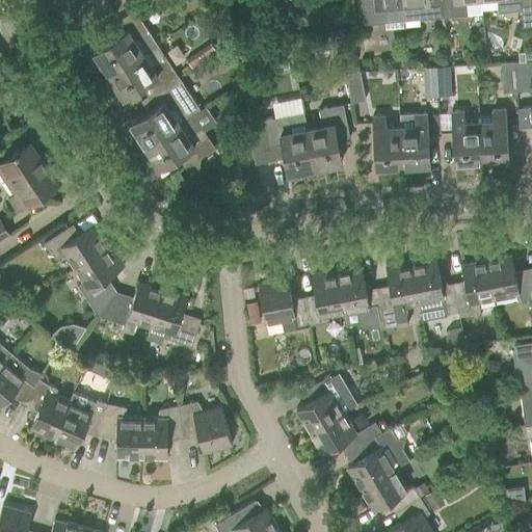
[(384,29),(403,27),(403,20),(400,0),(361,0),(363,17),(363,24),(384,22),(384,29)]
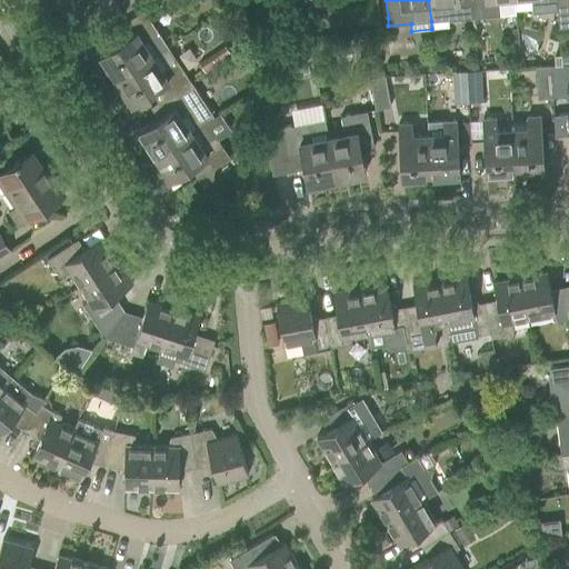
[(428,0),(431,21),(473,18),(471,0),(428,0)]
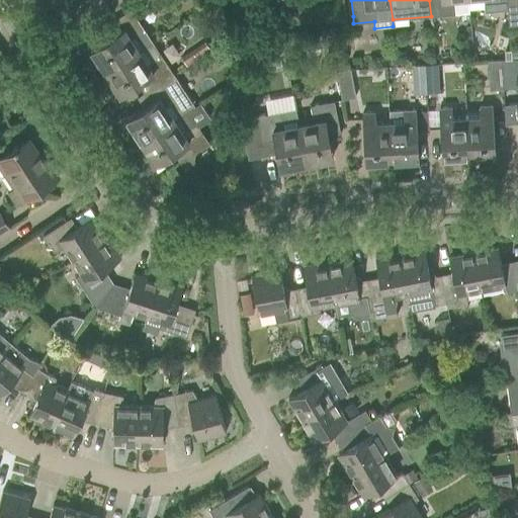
[(429,0),(431,16),(454,14),(452,0),(429,0)]
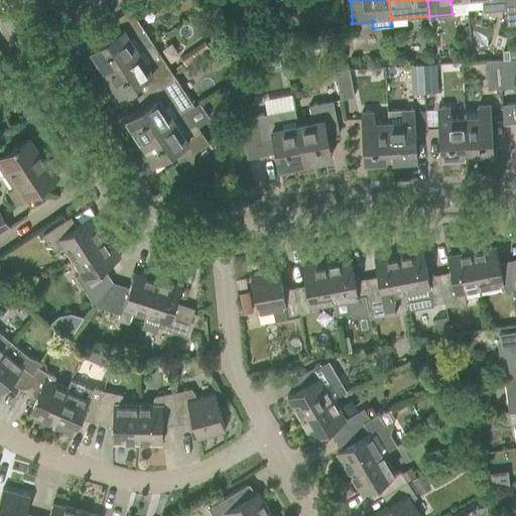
[(481,0),(482,11),(505,9),(504,0),(481,0)]
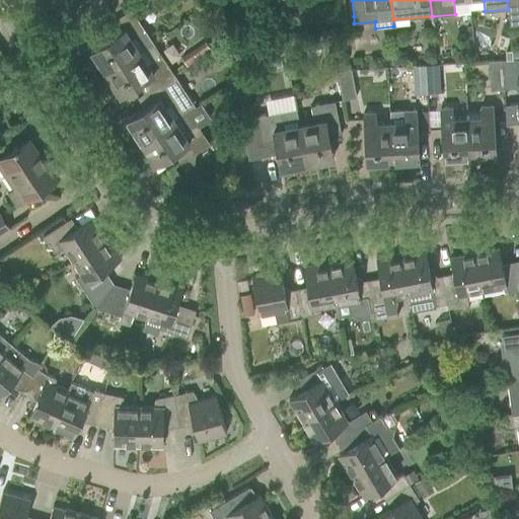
[(518,0),(507,0),(508,9),(510,25),(518,23),(518,0)]
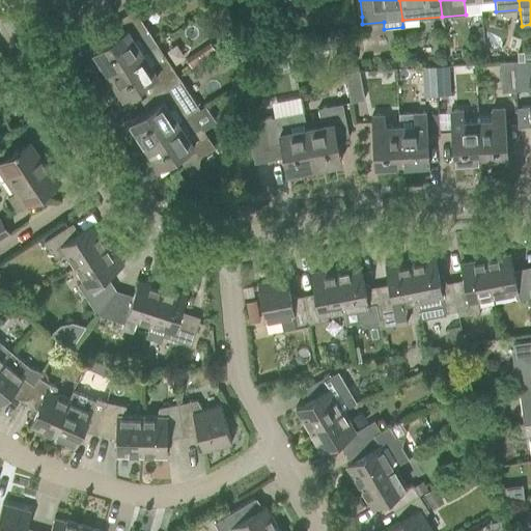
[(93,51),(108,74),(156,43),(134,9),(111,24),(117,34),(93,51)]
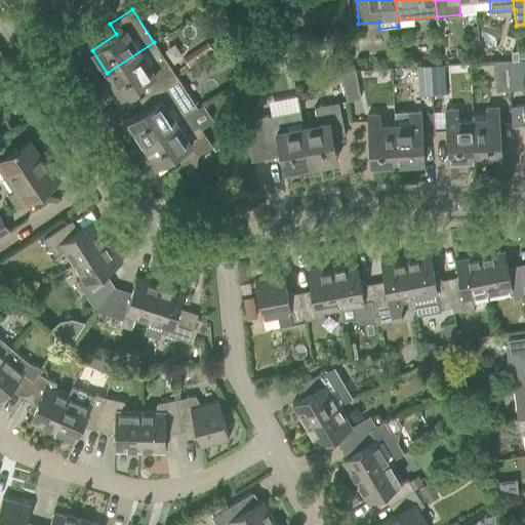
[(223,25),(233,36),(239,31),(229,19),(223,25)]
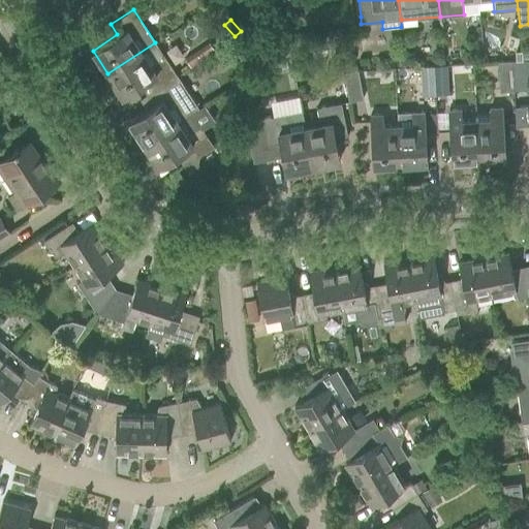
[(289,39),(279,40),(280,51),(290,51),(290,48),(289,39)]
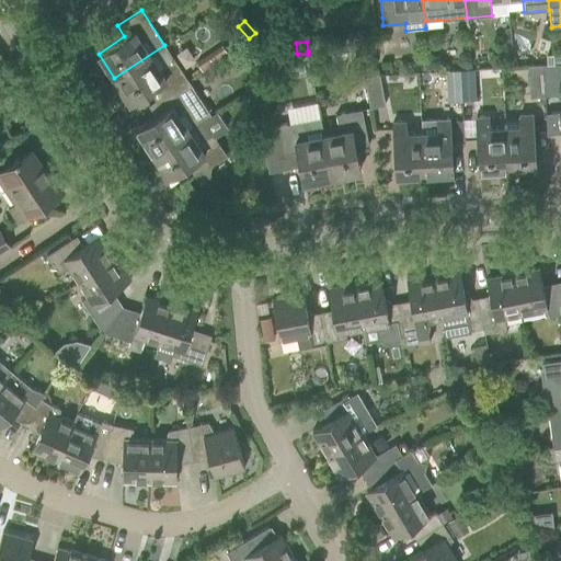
[(114,78),(130,102),(156,84),(163,95),(179,84),(187,80),(164,45),(114,78)]
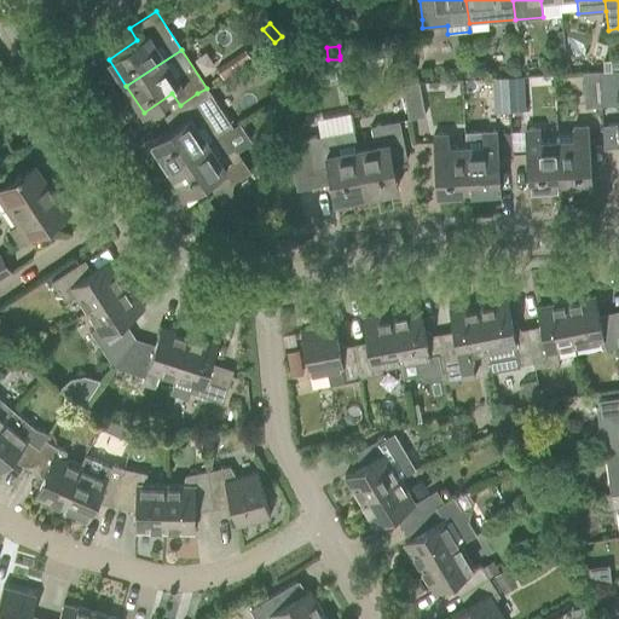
[(354,55),(340,56),(340,59),(341,70),(348,70),(356,62),(354,55)]
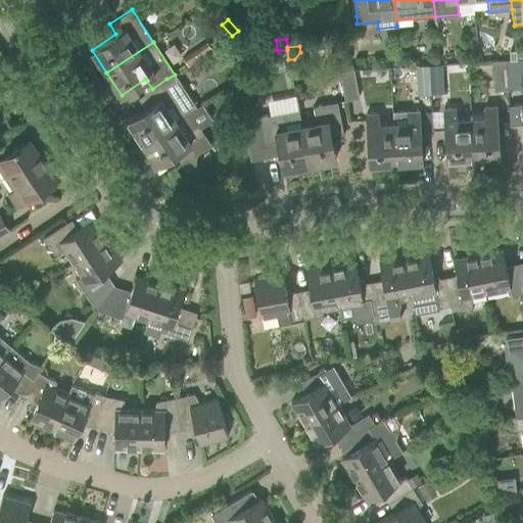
[(186,65),(197,58),(192,51),(181,58),(186,65)]
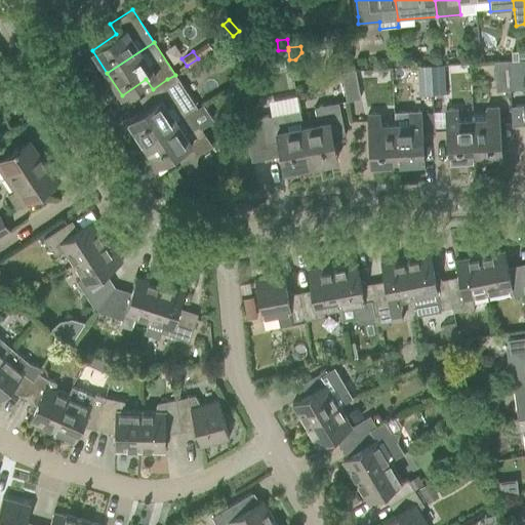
[(508,61),(510,89),(523,89),(522,75),(521,59),(518,59),(511,61),(508,61)]
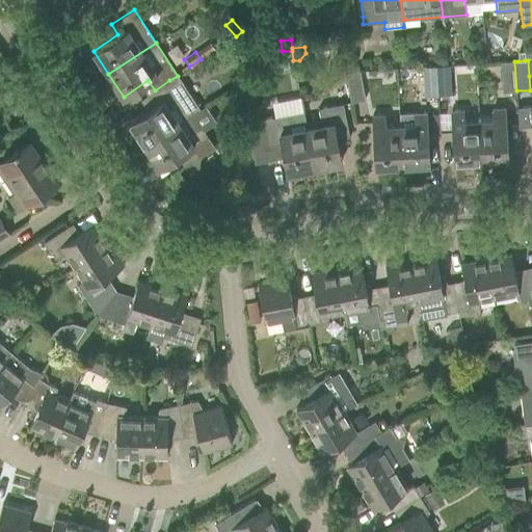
[(516,90),(514,61),(501,62),(503,91),(516,90)]
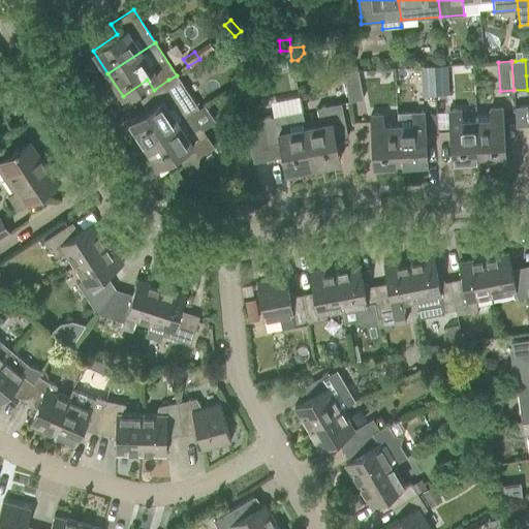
[(446,65),(433,66),(435,94),(448,94),(446,65)]
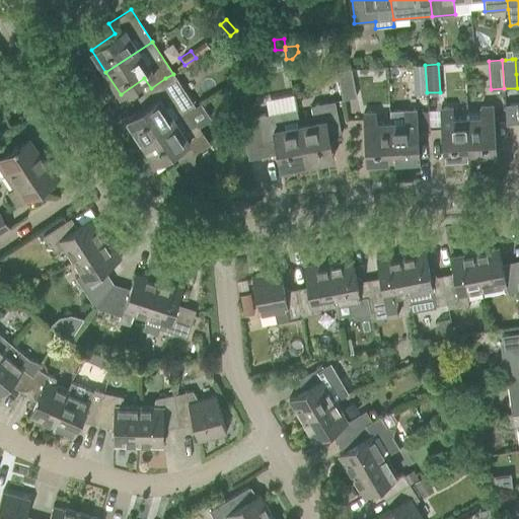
[(427,92),(425,65),(412,65),(414,93),(427,92)]
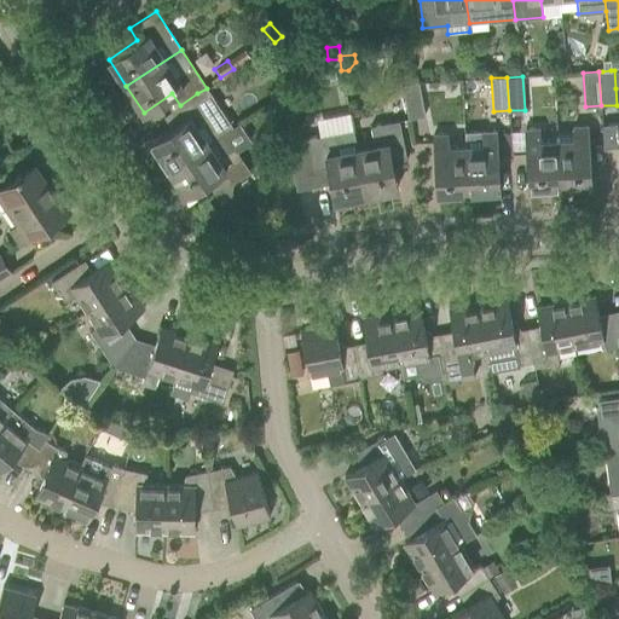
[(401,86),(409,117),(424,115),(418,82),(401,86)]
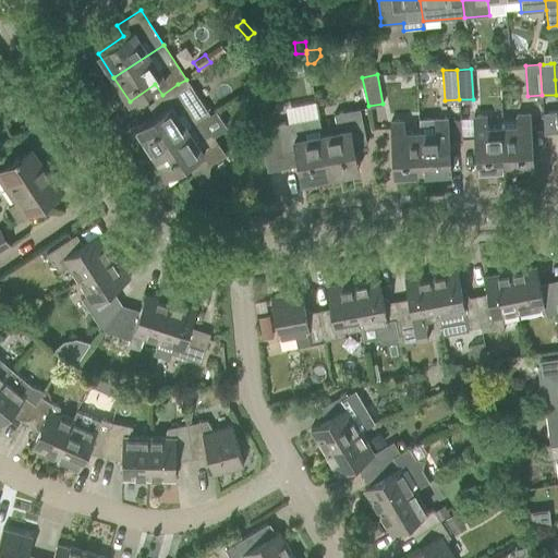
[(136,128),(152,152),(202,119),(209,113),(186,80),(178,84),(162,95),(155,100),(161,111),(136,128)]
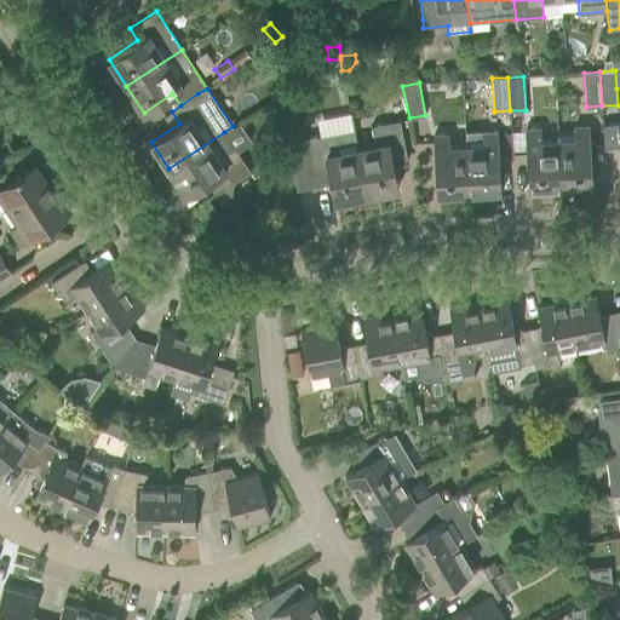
[(351,112),(319,118),(321,132),(354,127),(351,112)]
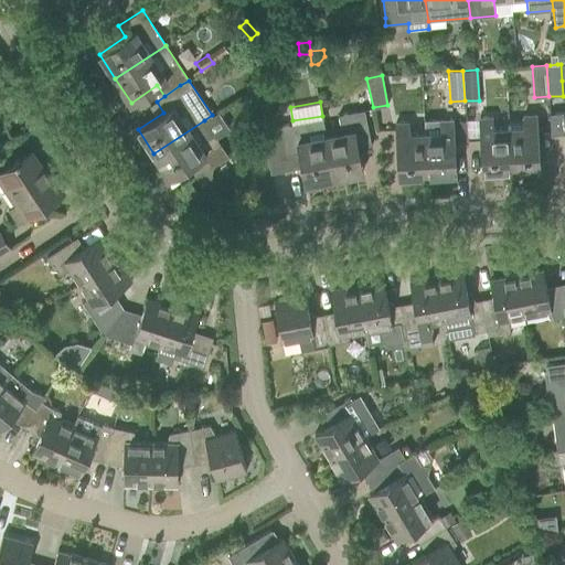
[(342,131),(324,135),(333,178),(362,172),(355,140),(370,138),(364,110),(339,115),(342,131)]
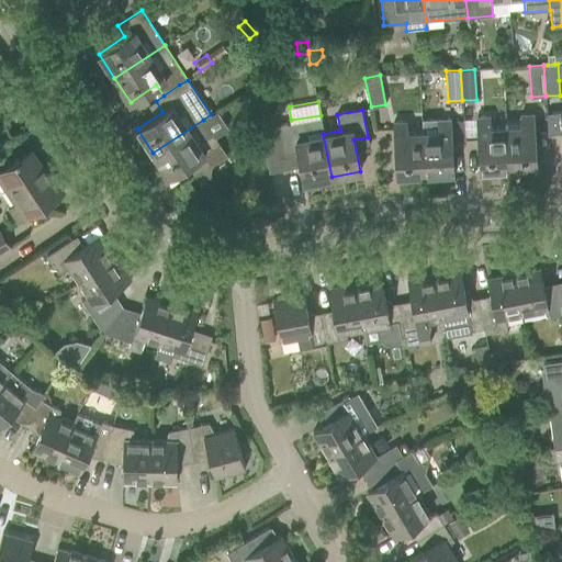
[(561,111),(551,113),(553,134),(555,133),(554,132),(561,131),(561,133),(561,111)]
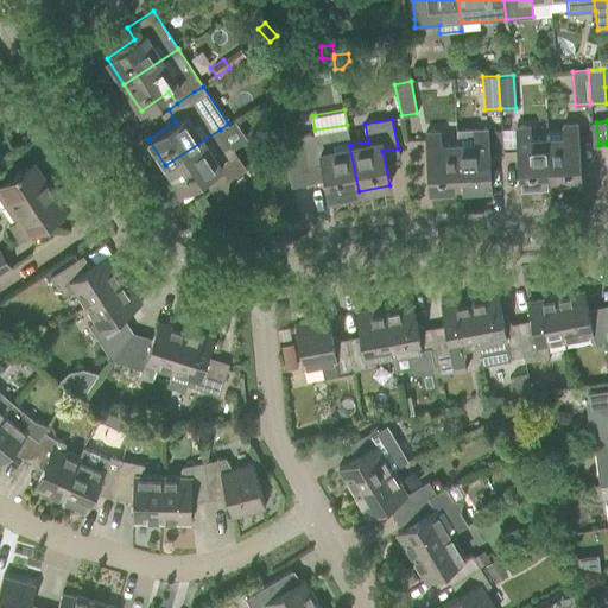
[(562,130),(546,131),(546,137),(549,184),(549,189),(567,188),(567,183),(580,183),(576,124),(562,125),(562,130)]
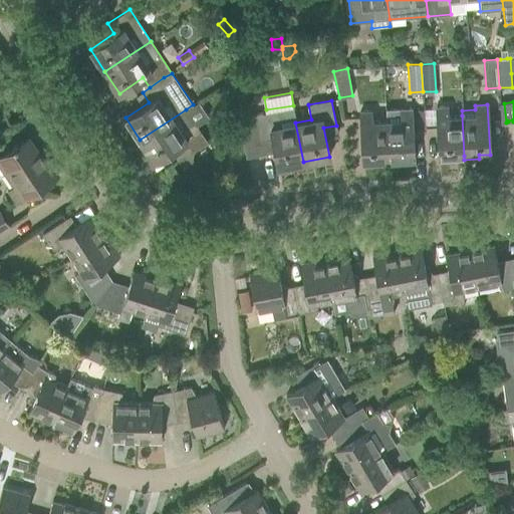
[(439,158),(464,156),(462,115),(449,116),(448,106),(436,107),(439,158)]
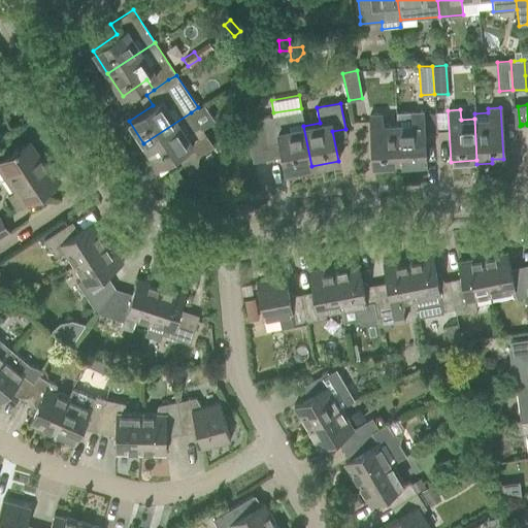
[(311,166),(303,126),(300,110),(253,120),(248,136),(253,162),(282,156),(285,171),(311,166)]
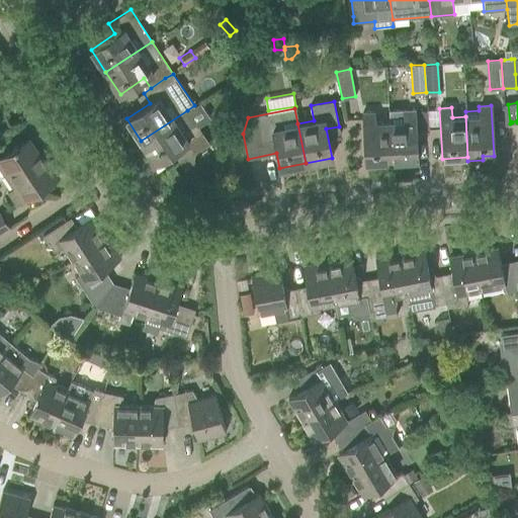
[(190,155),(208,143),(187,110),(141,141),(156,163),(179,147),(182,152),(175,156),(185,170),(195,163),(190,155)]
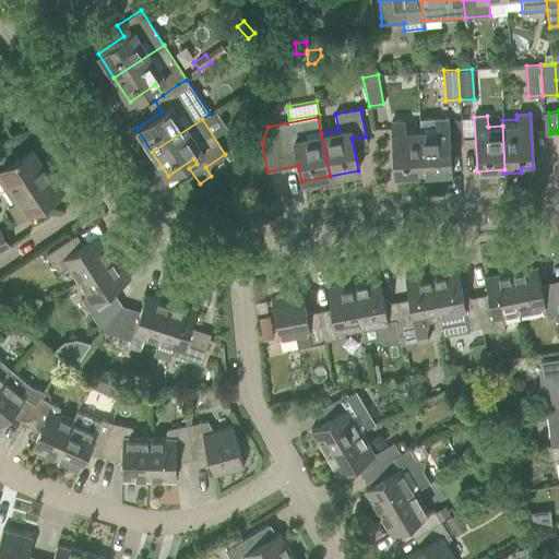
[(435,130),(419,131),(423,175),(451,173),(448,119),(433,119),(435,130)]
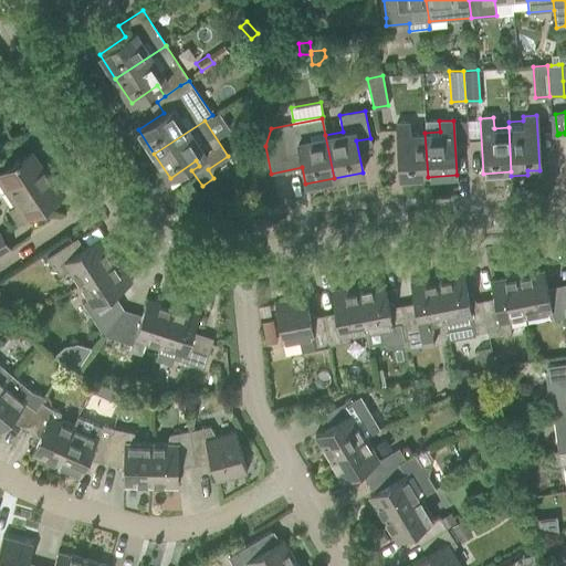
[(399,178),(428,177),(425,133),(410,134),(409,123),(396,124),(399,178)]
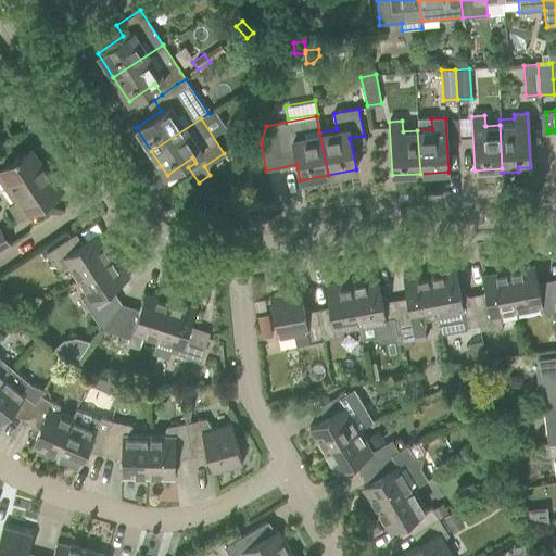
[(30,149),(12,161),(0,168),(0,169),(20,200),(9,207),(17,219),(63,190),(51,173),(48,175),(30,149)]
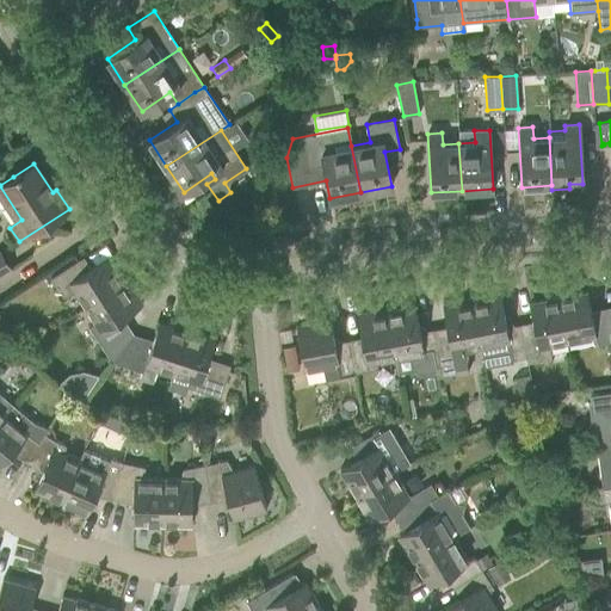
[(0,275),(11,269),(0,251),(0,275)]
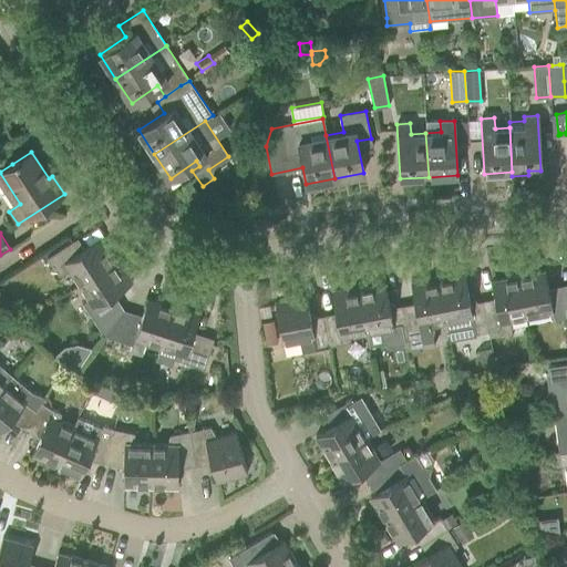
[(72,240),(45,258),(57,276),(70,271),(79,285),(113,261),(99,238),(83,249),(80,251),(72,240)]
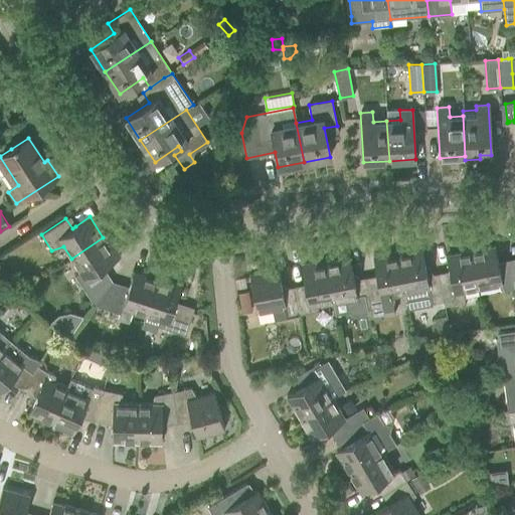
[(103,237),(71,259),(79,271),(75,277),(94,306),(110,285),(99,270),(103,268),(117,259),(120,256),(106,235),(103,237)]
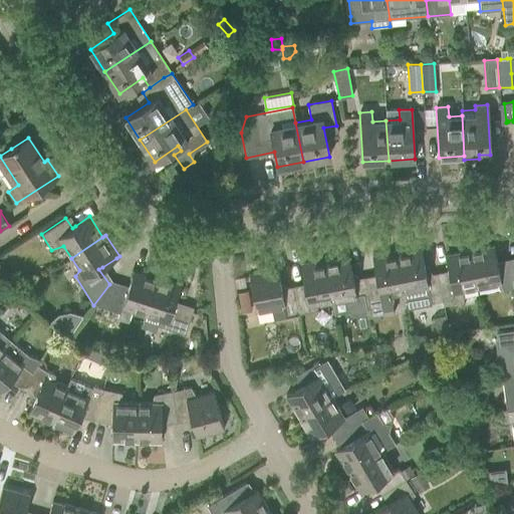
[(494,245),(470,250),(476,287),(500,282),(502,288),(513,286),(509,263),(498,265),(494,245)]
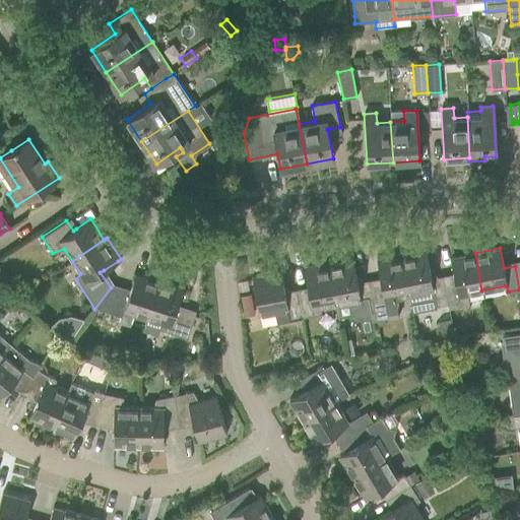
[(425,249),(401,254),(401,257),(408,295),(407,295),(410,310),(448,303),(443,280),(432,282),(425,249)]
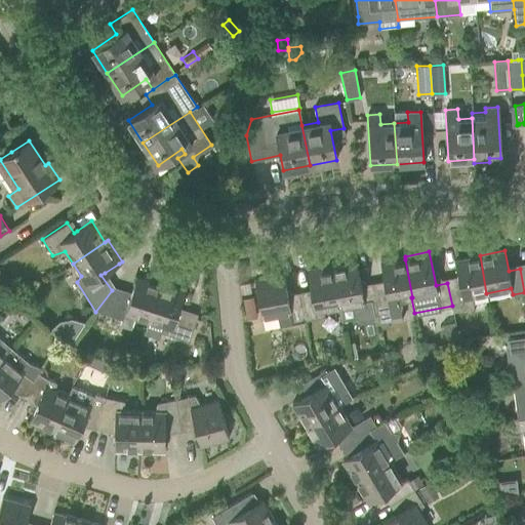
[(486,293),(480,255),(454,259),(458,281),(447,283),(452,306),(453,311),(472,307),(472,296),(486,293)]
